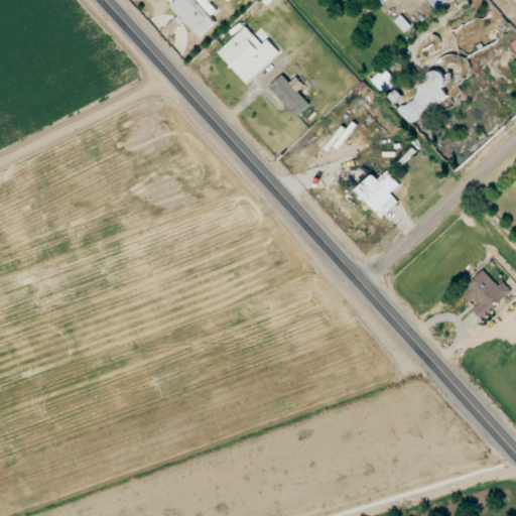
[(437,13),(452,0),(427,0),(427,1),(437,13)]
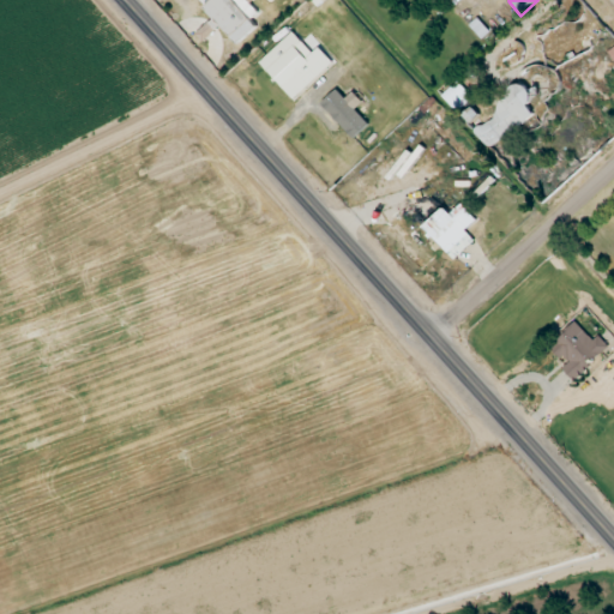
[(469,26),(481,41),(491,34),(477,19),(469,26)]
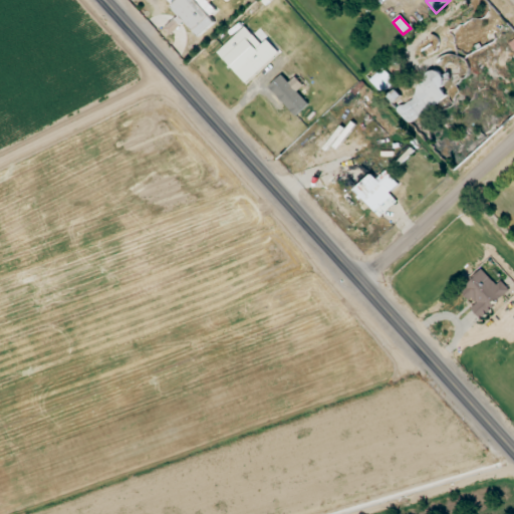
[(165,29),(170,35),(182,25),(177,19),(165,29)]
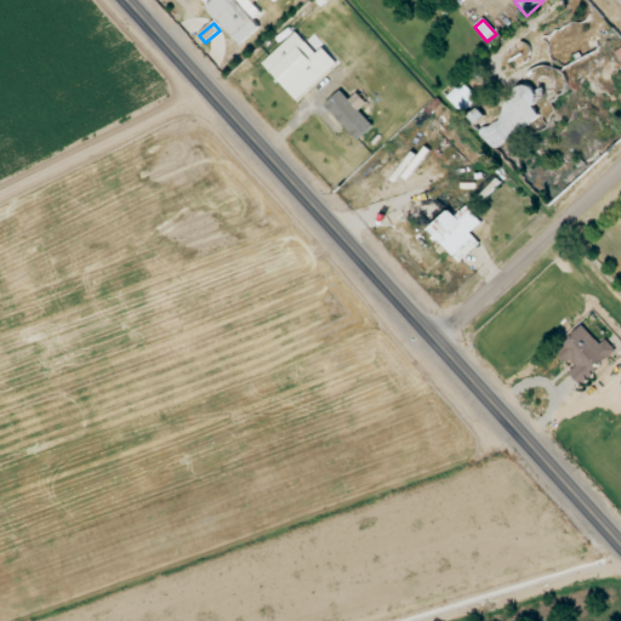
[(297,103),(337,64),(323,49),(317,55),(296,33),(262,66),(297,103)]
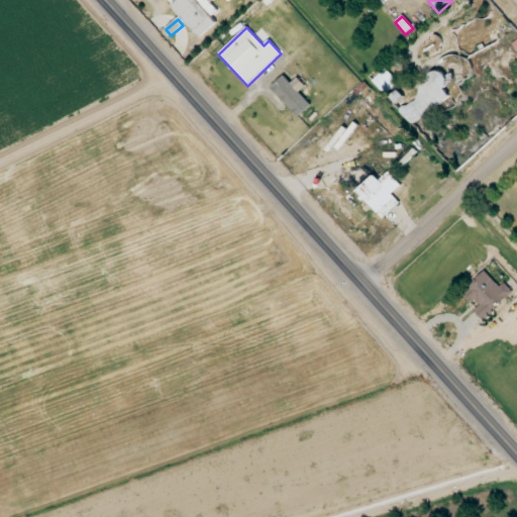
[(386,96),(398,84),(386,70),(373,82),(386,96)]
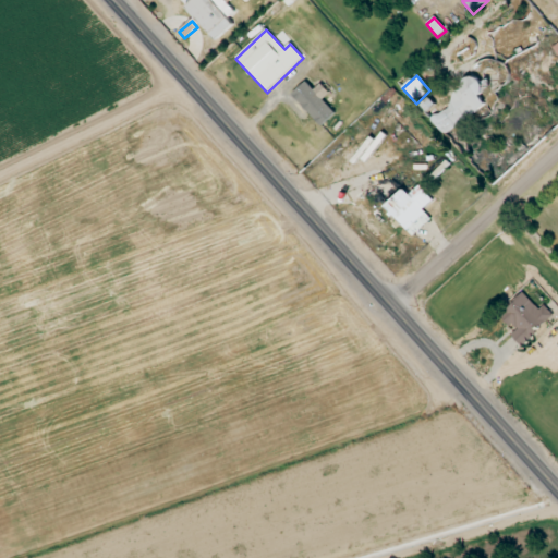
[(486,105),(480,96),(486,91),(477,79),(428,117),(445,137),(486,105)]
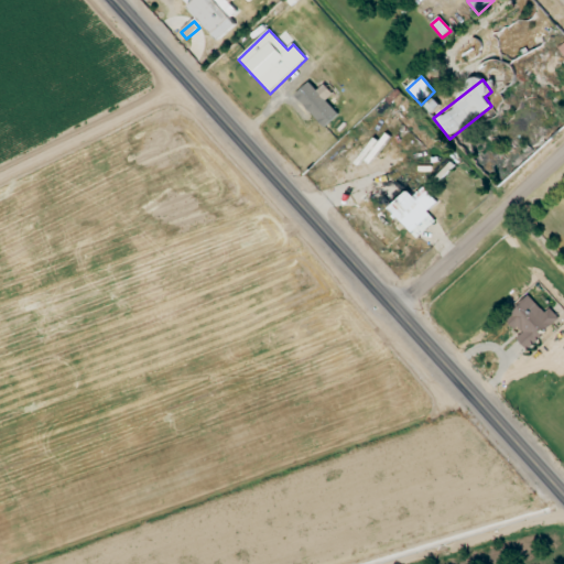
[(339,116),(310,83),(296,96),(326,128),(339,116)]
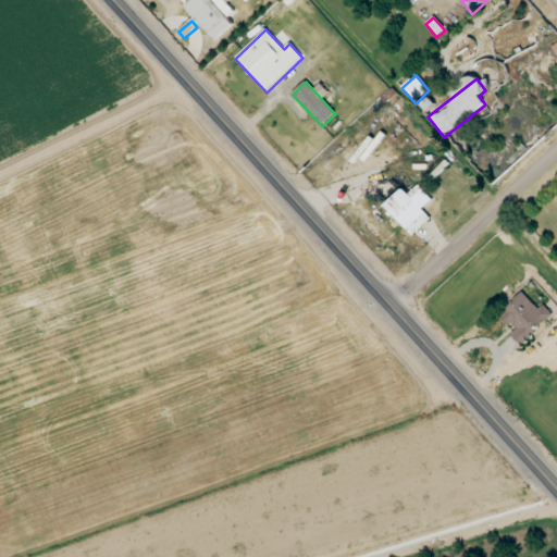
[(405,190),(385,208),(412,237),(431,220),(422,210),(433,200),(420,185),(409,195),(405,190)]
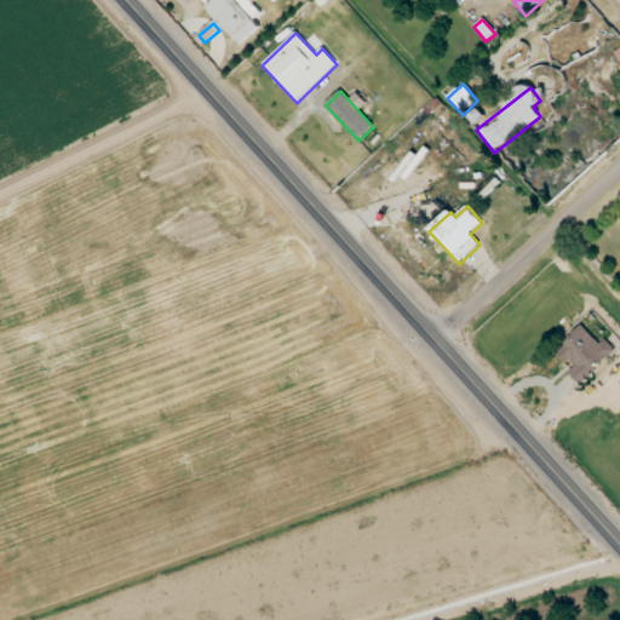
[(600,345),(583,326),(557,350),(574,368),(569,373),(580,385),(615,351),(606,340),(600,345)]
